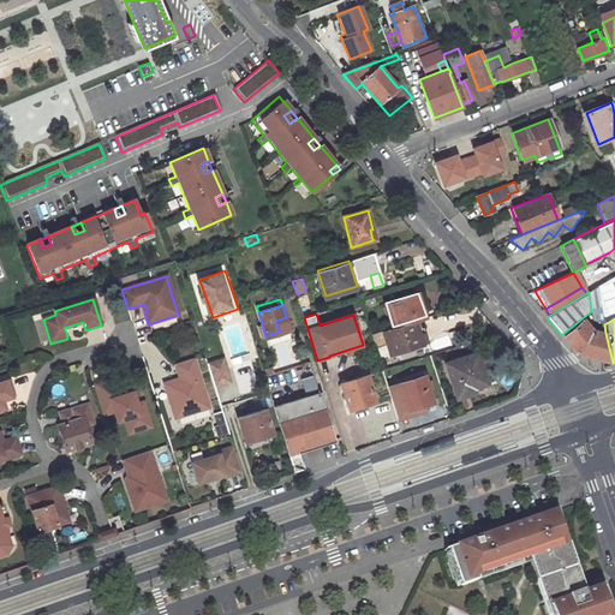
[(390,353),(423,342),(416,320),(393,327),(383,330),(390,353)]
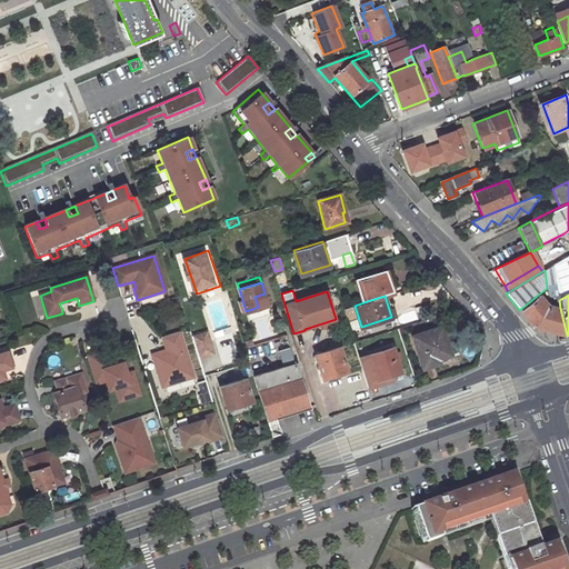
[(59,303),(61,307),(78,302),(77,298),(59,303)]
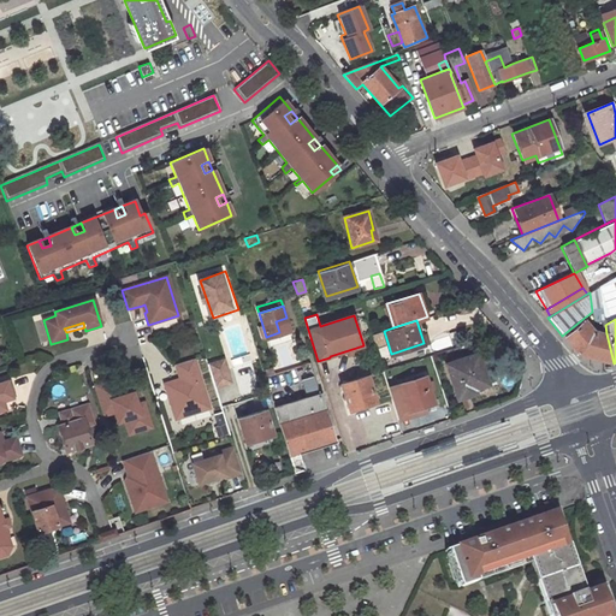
[(603,336),(591,333),(582,323),(564,338),(579,355),(614,363),(606,333),(603,336)]
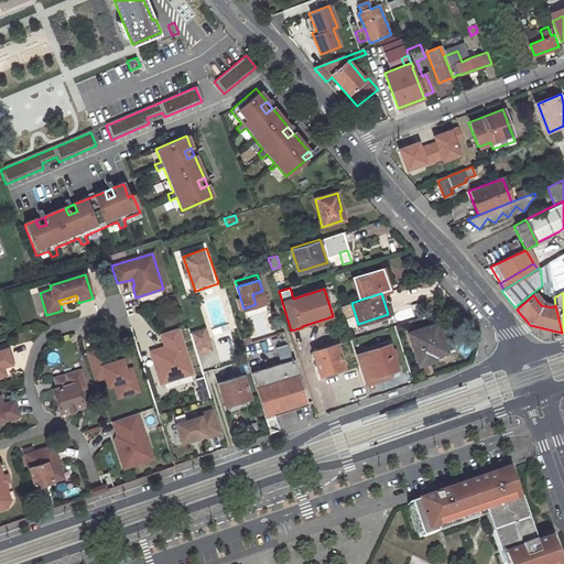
[(448,357),(438,325),(410,335),(421,366),(448,357)]
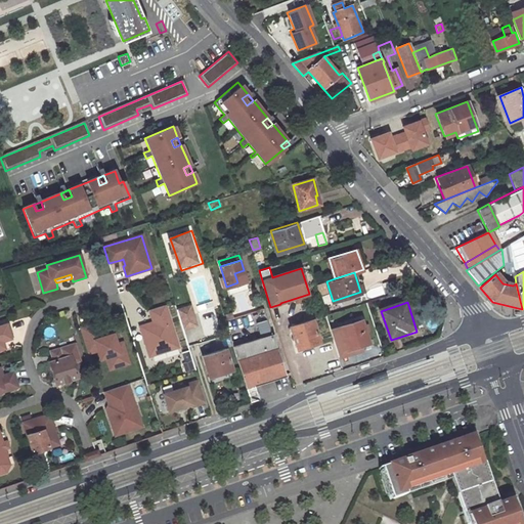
[(139,326),(149,356),(178,347),(164,305),(148,310),(153,322),(154,324),(148,326),(147,324),(139,326)]
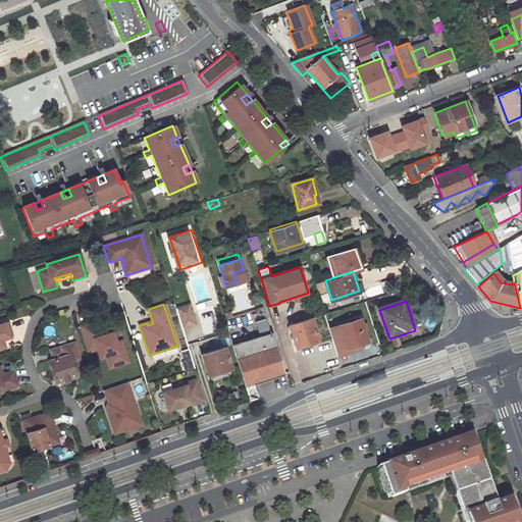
[(259,334),(271,331),(267,318),(255,321),(259,334)]
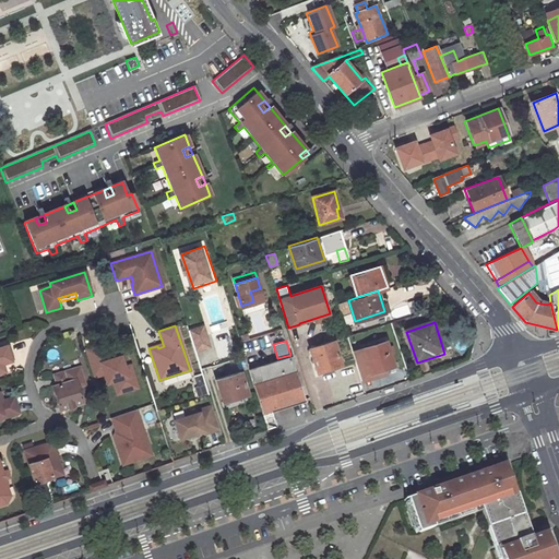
[(341,364),(334,341),(310,348),(317,372),(341,364)]
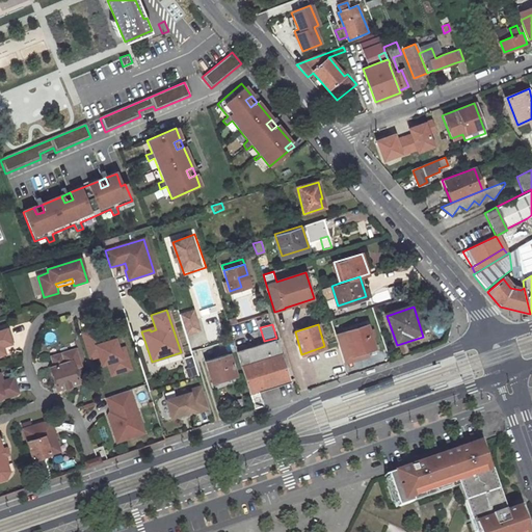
[(101,326),(81,333),(89,360),(99,356),(102,365),(108,363),(113,362),(117,374),(131,369),(125,347),(118,349),(115,339),(106,342),(104,339),(101,326)]
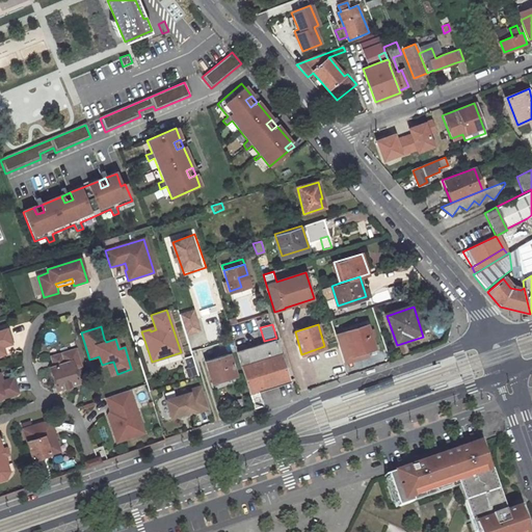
[(375,348),(369,327),(346,335),(353,355),(375,348)]
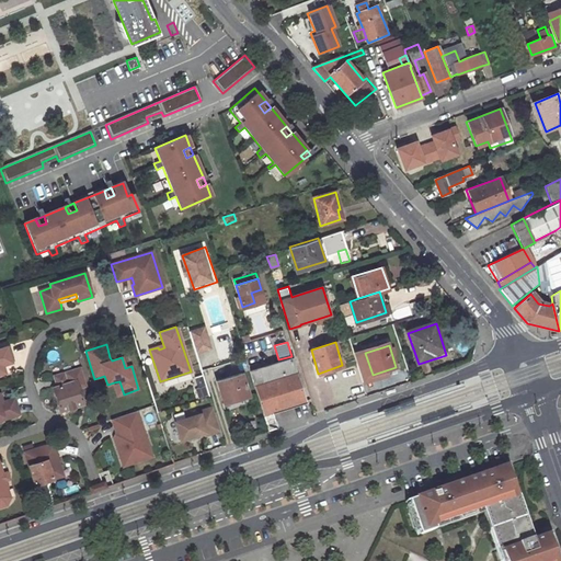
[(0,374),(1,374),(0,370),(0,365),(3,365),(12,362),(8,346),(0,348),(0,374)]
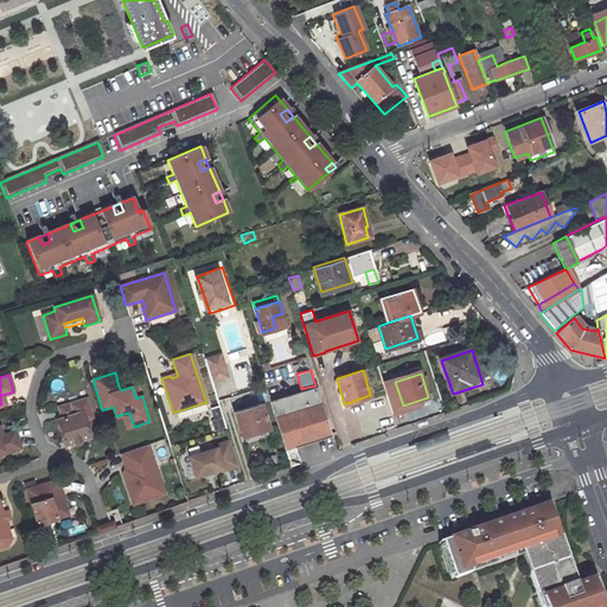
[(331,434),(315,387),(270,401),(286,448),(296,445),(331,434)]
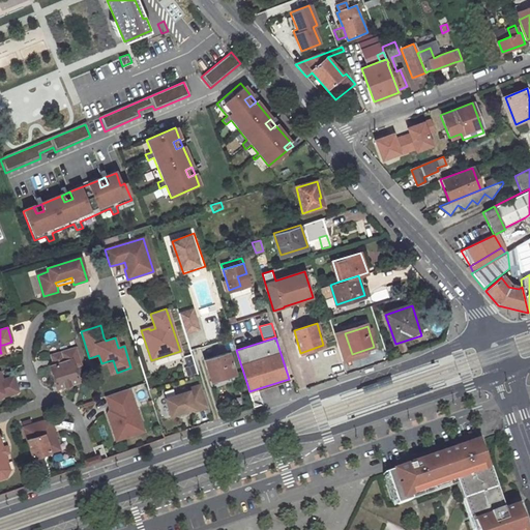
[(81,364),(75,349),(50,356),(53,365),(51,366),(58,388),(79,381),(74,366),(81,364)]
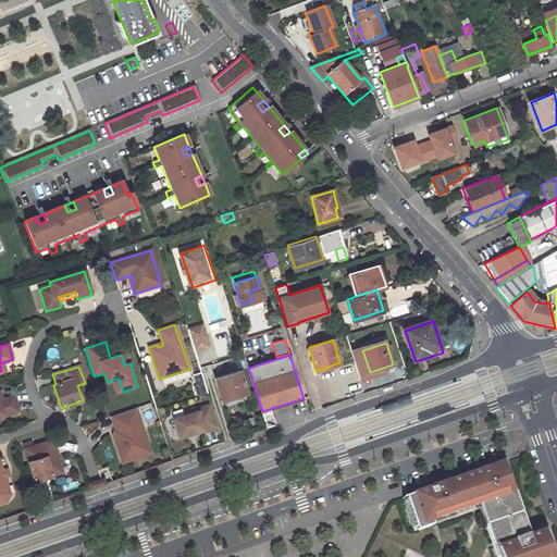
[(246,393),(239,371),(215,378),(222,400),(246,393)]
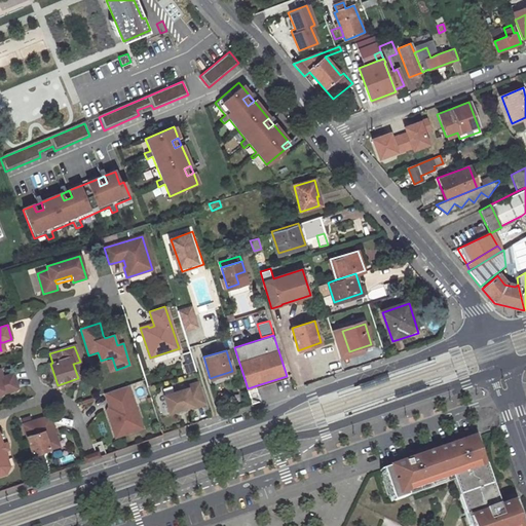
[(107,359),(111,371),(116,370),(112,358),(107,359)]
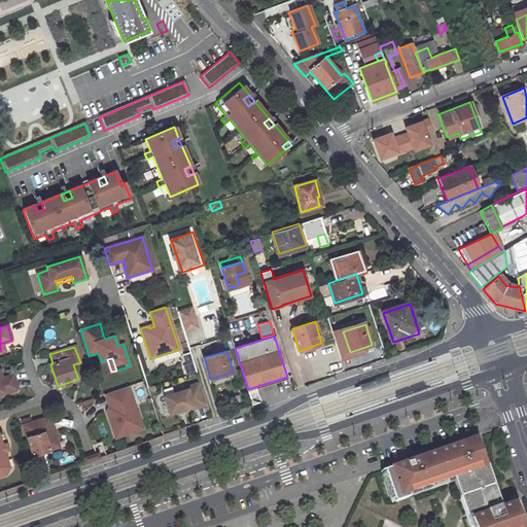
[(0,378),(0,394),(19,388),(13,374),(3,378),(0,378)]
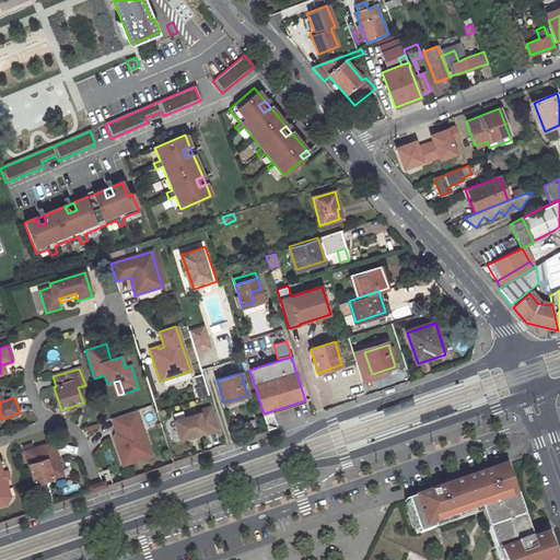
[(199,413),(175,422),(181,440),(206,432),(206,434),(221,430),(214,413),(212,407),(199,411),(199,413)]
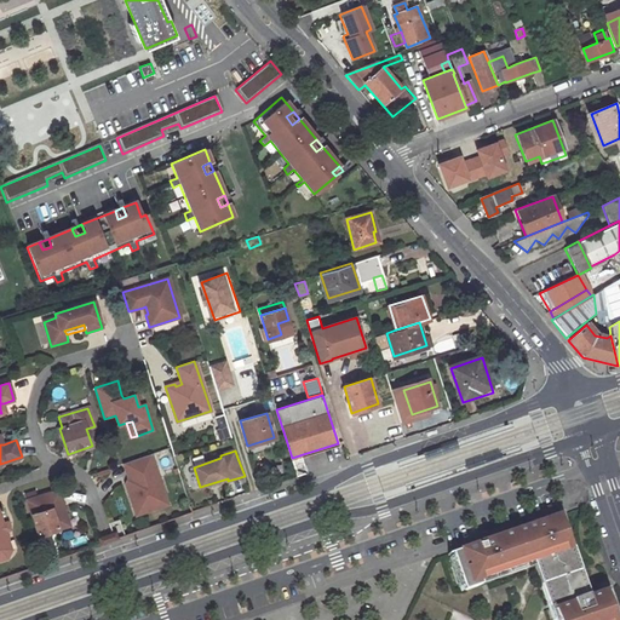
[(147,512),(168,504),(150,454),(124,464),(128,478),(131,480),(128,486),(126,484),(135,509),(144,505),(147,512)]
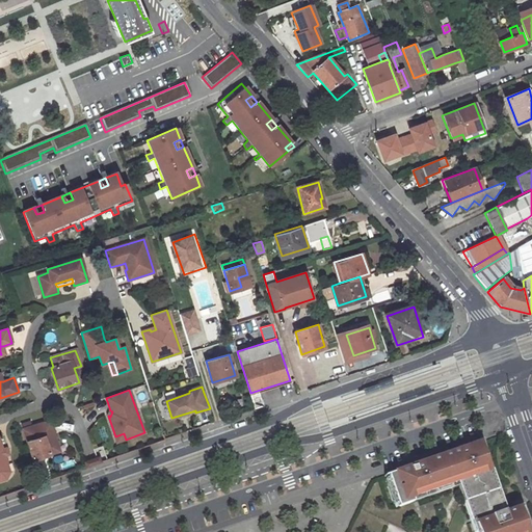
[(219,409),(213,390),(204,393),(210,408),(211,413),(219,409)]
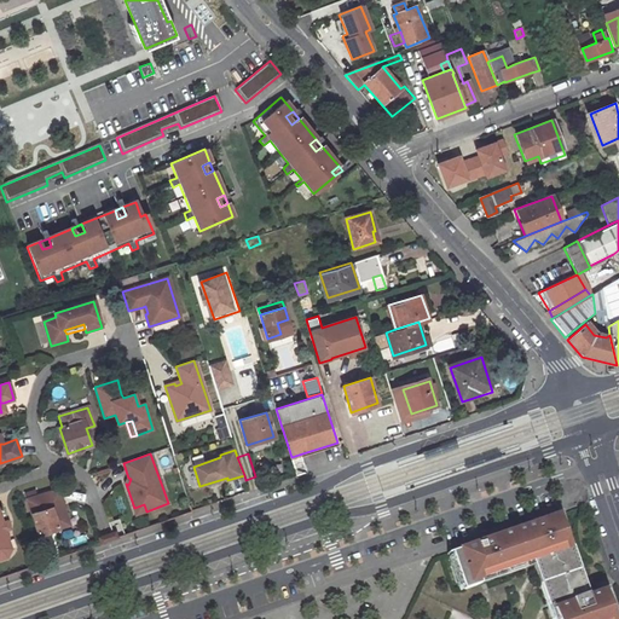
[(296,476),(307,472),(302,453),(291,457),(296,476)]
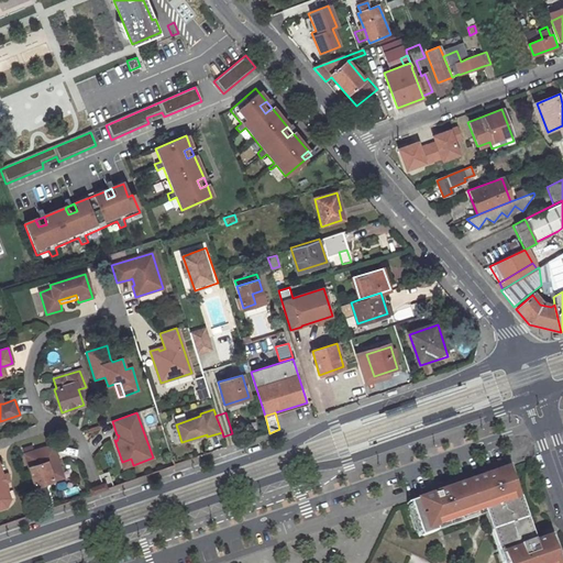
[(26,454),(31,468),(36,487),(54,482),(53,475),(63,472),(55,445),(26,454)]
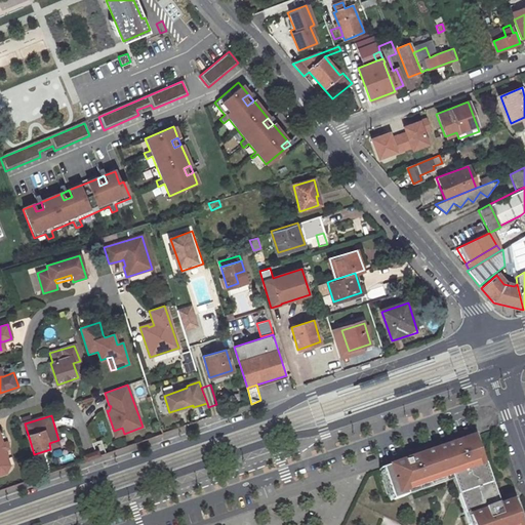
[(114,431),(116,437),(124,434),(122,428),(114,431)]
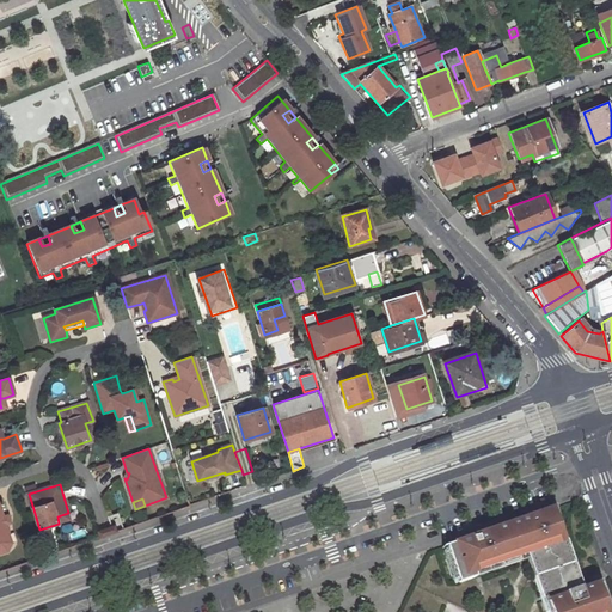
[(0,508),(0,555),(7,552),(12,544),(8,536),(10,536),(6,525),(4,519),(0,508)]
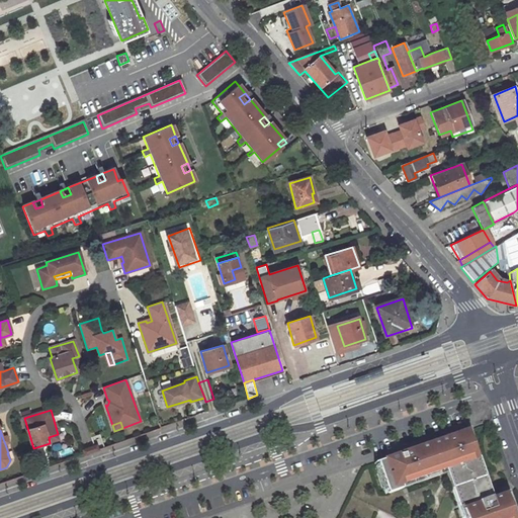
[(448,471),(463,517),(513,517),(506,495),(494,499),(495,502),(490,504),(489,501),(489,500),(485,501),(483,494),(486,492),(477,464),(479,463),(468,432),(461,435),(460,433),(446,437),(447,440),(440,442),(441,445),(436,446),(435,444),(433,444),(434,447),(429,449),(428,446),(397,456),(398,459),(390,462),(389,459),(375,463),(386,496),(402,491),(401,487),(444,472),(448,471)]
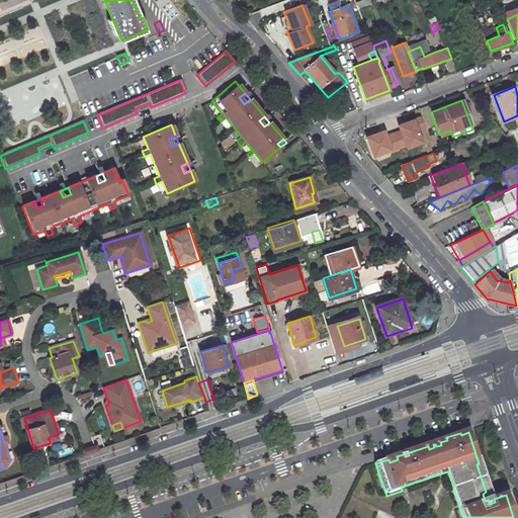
[(50,443),(60,440),(58,434),(49,437),(50,443)]
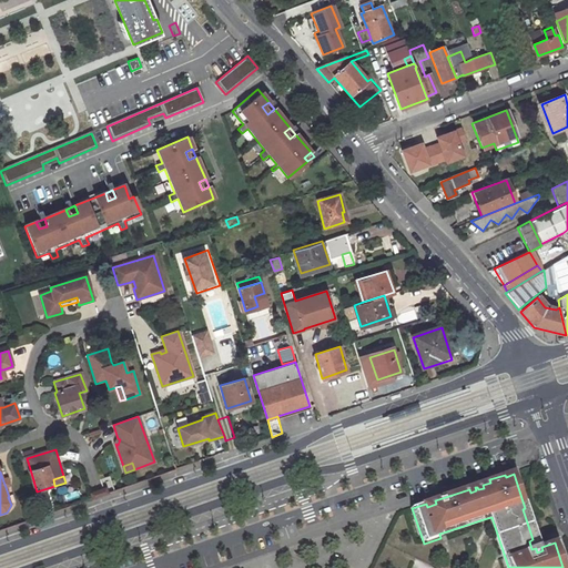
[(488,523),(504,567),(508,567),(492,517),(487,518),(488,523)]
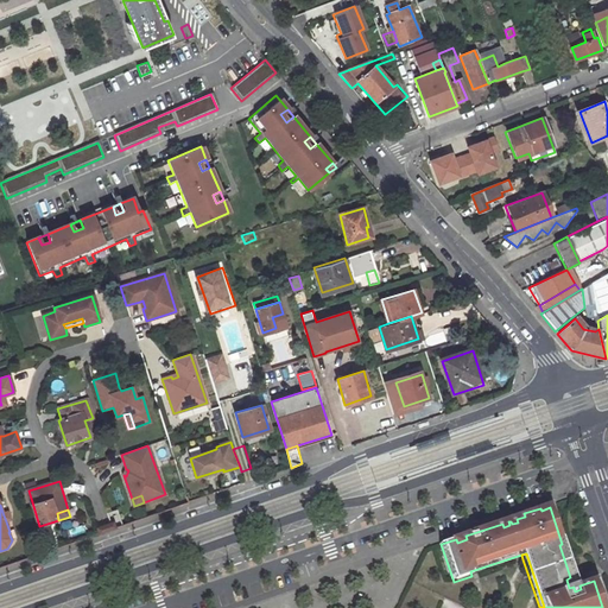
[(521,555),(470,571),(472,576),(523,559),(521,555)]
